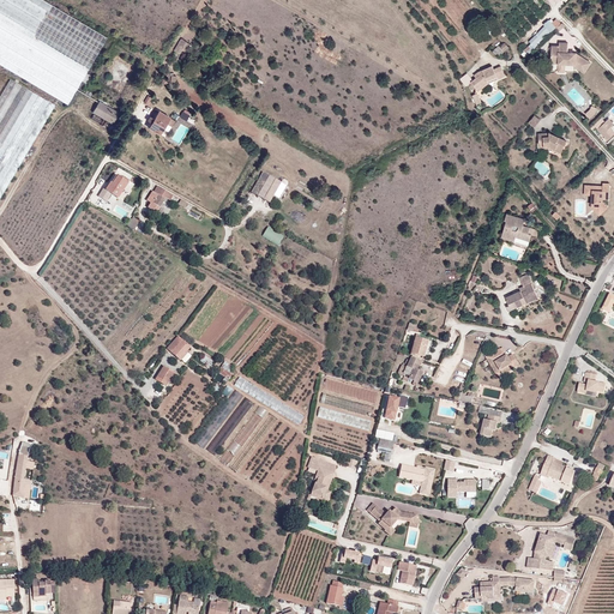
[(0,0),(0,4),(25,19),(1,65),(67,104),(82,80),(86,83),(90,76),(86,73),(107,37),(42,0),(0,0)]
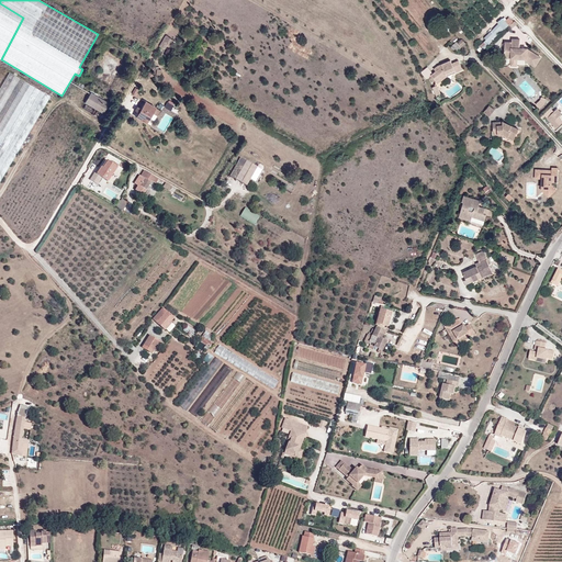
[(0,58),(1,59),(23,18),(0,3),(0,58)]
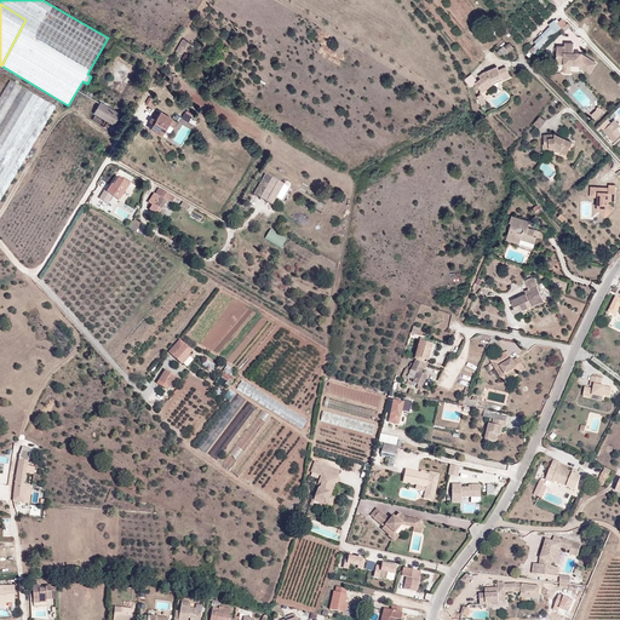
[(530,50),(535,55),(567,22),(562,18),(558,22),(556,19),(534,41),(537,42),(530,50)]
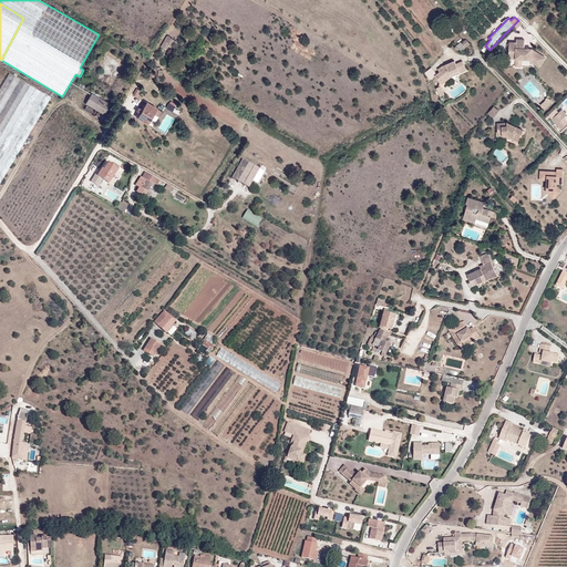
[(168,47),(173,50),(178,42),(168,35),(162,47),(166,50),(167,50),(168,47)]
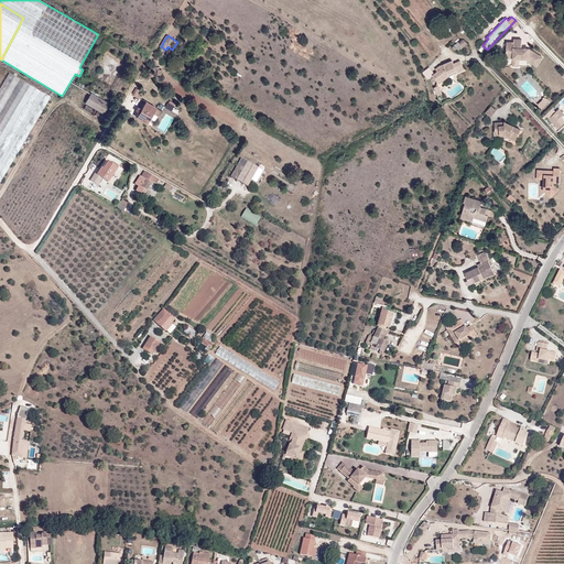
[(529,60),(538,65),(543,58),(530,49),(522,49),(522,40),(514,40),(514,43),(507,42),(507,44),(507,50),(506,58),(513,58),(519,58),(528,60),(529,60)]
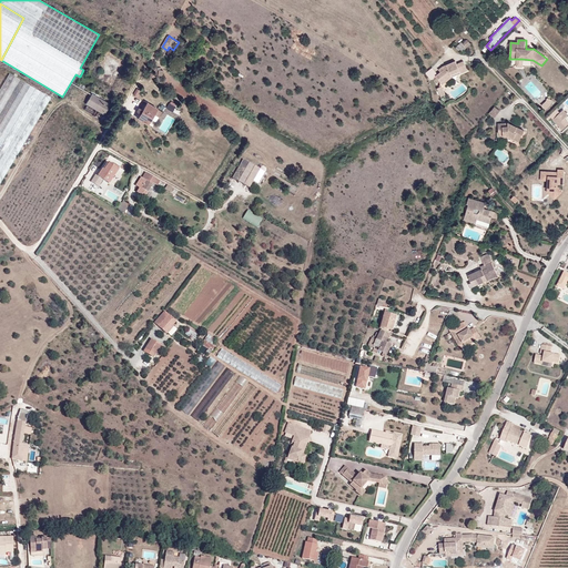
[(463,52),(467,48),(464,43),(462,42),(457,47),(463,52)]
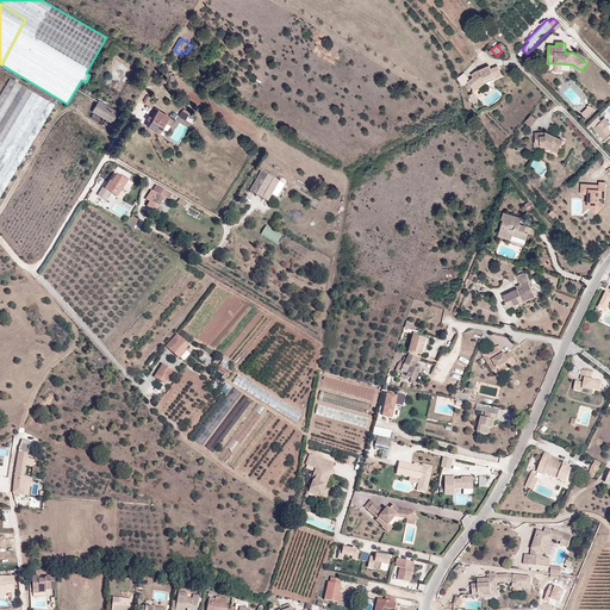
[(479,85),(480,87),(485,82),(502,75),(498,66),(491,69),(490,66),(475,72),(478,74),(473,78),(468,81),(468,82),(473,87),(473,88),(479,85)]
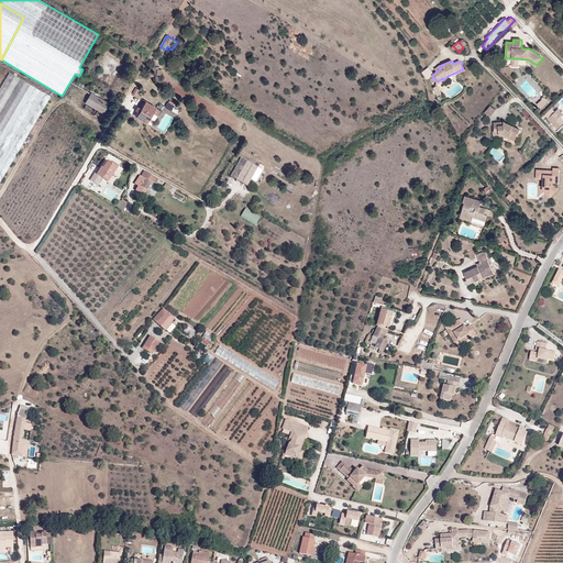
[(151,83),(156,76),(151,73),(145,79),(151,83)]
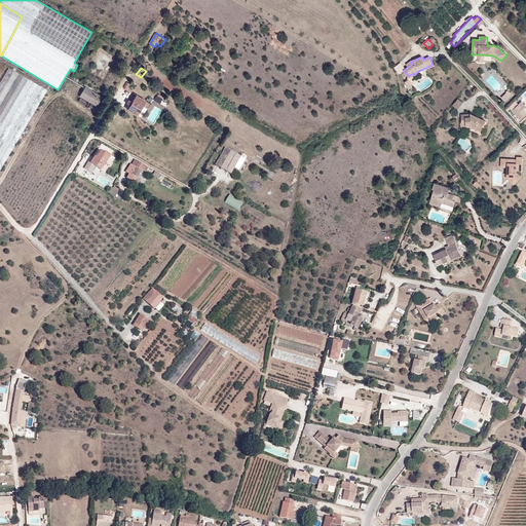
[(0,171),(47,91),(9,69),(0,83),(0,171)]
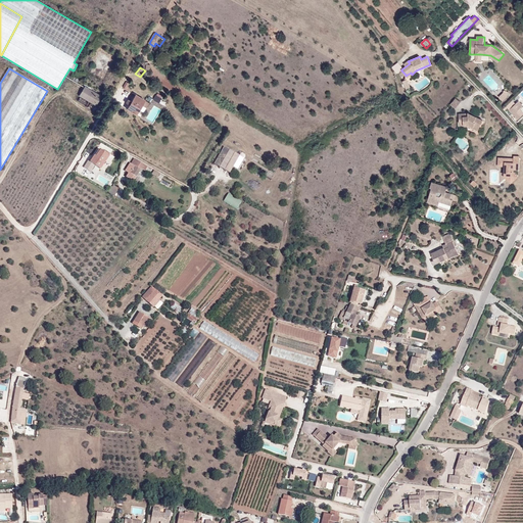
[(407,90),(411,88),(407,80),(402,82),(407,90)]
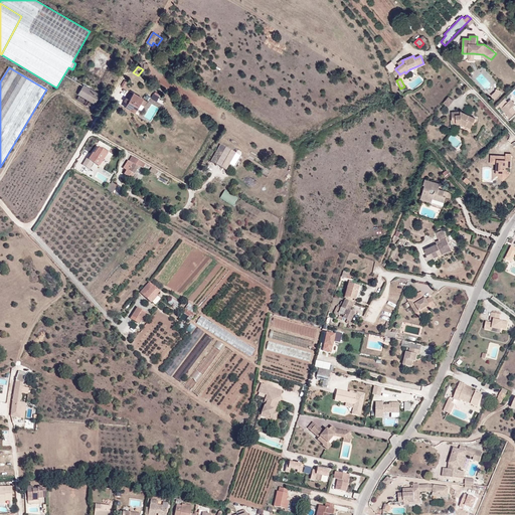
[(95,104),(101,95),(82,84),(77,94),(95,104)]
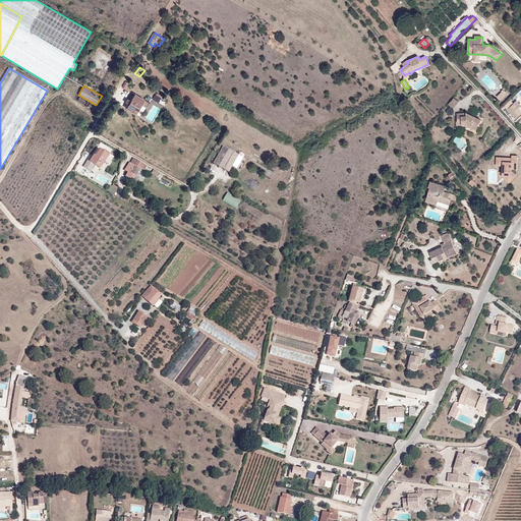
[(145,100),(135,94),(126,108),(136,114),(145,100)]
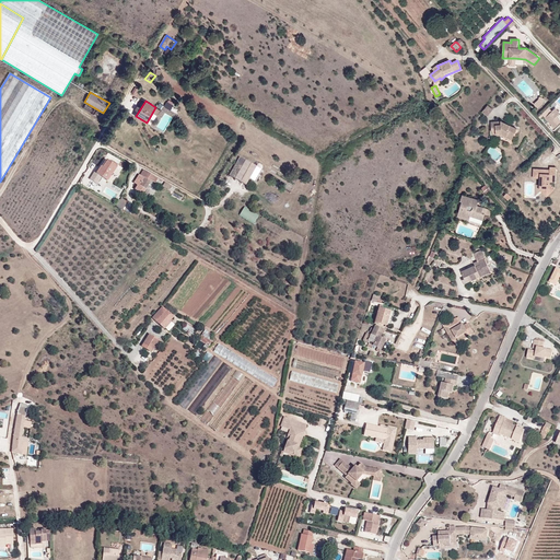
[(114,105),(109,103),(103,113),(107,116),(114,105)]
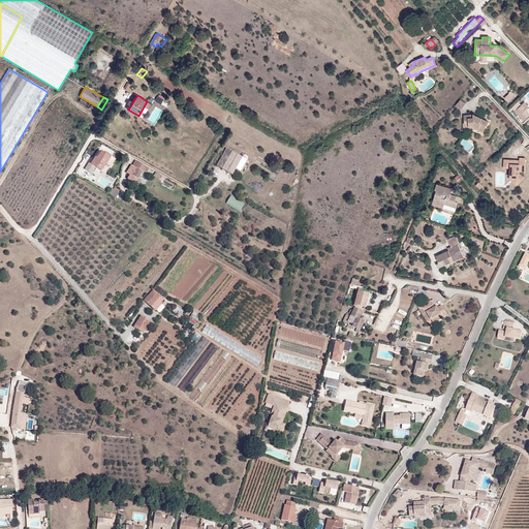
[(461,99),(456,105),(461,110),(465,103),(461,99)]
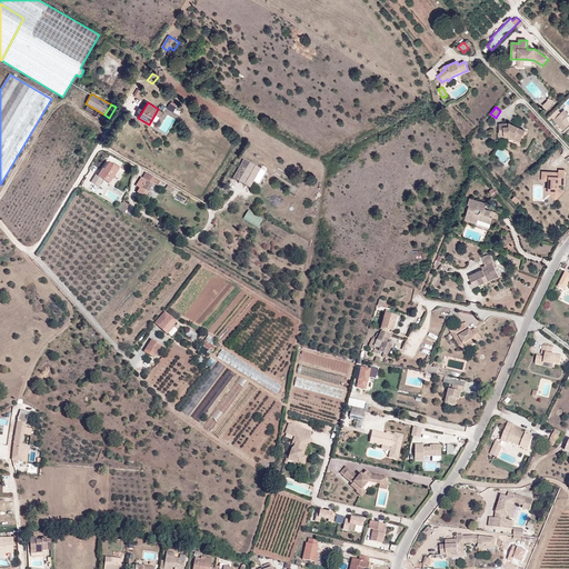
[(568,121),(566,119),(568,115),(565,110),(553,119),(561,127),(560,128),(562,130),(568,125),(568,121)]
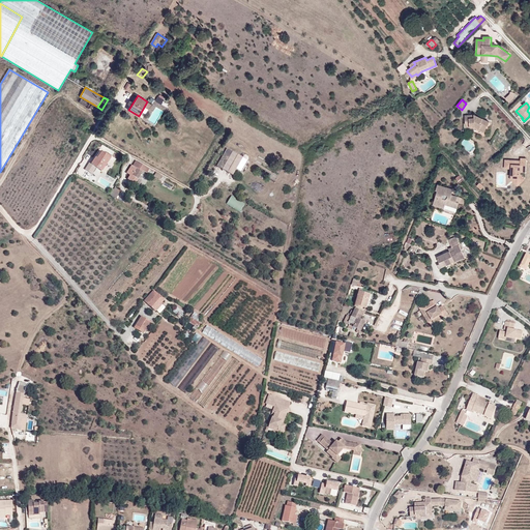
[(474,119),(474,115),(465,116),(465,123),(470,123),(470,127),(475,127),(484,133),(490,122),(481,118),(474,119)]
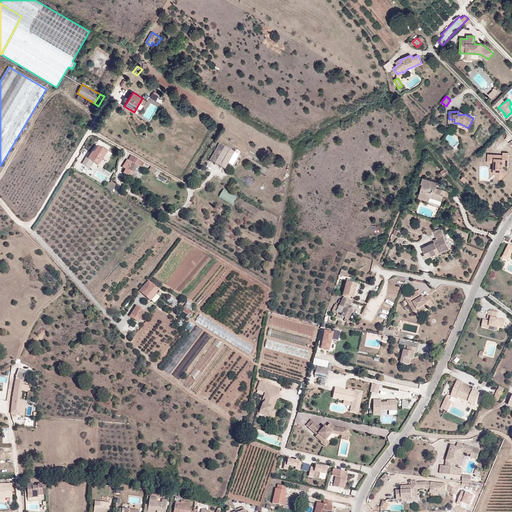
[(234,152),(225,146),(215,163),(225,169),(234,152)]
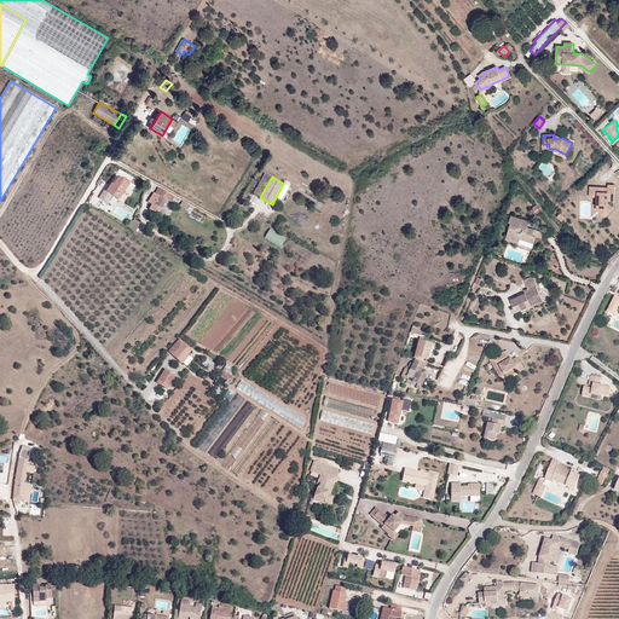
[(113,187),(111,186),(106,192),(119,200),(129,184),(120,178),(114,185),(113,187)]
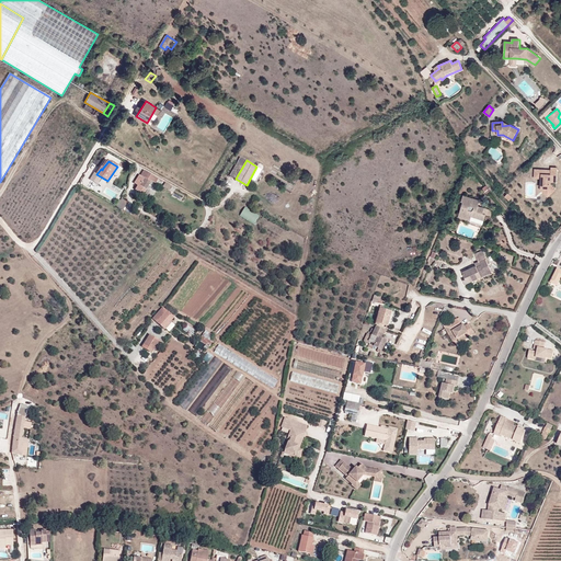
[(146,179),(151,182),(152,181),(156,183),(159,179),(145,170),(140,175),(139,175),(135,183),(138,185),(135,190),(142,194),(146,190),(140,186),(146,179)]
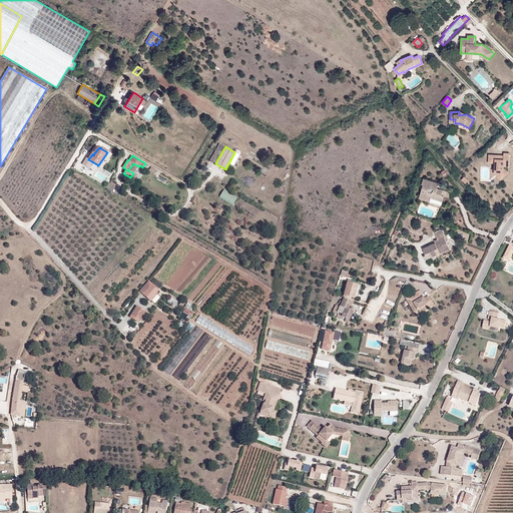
[(509,166),(509,156),(504,155),(501,155),(501,157),(498,157),(498,155),(489,155),(489,159),(489,160),(491,161),(495,161),(495,163),(495,171),(500,171),(504,176),(508,173),(503,168),(503,166),(509,166)]
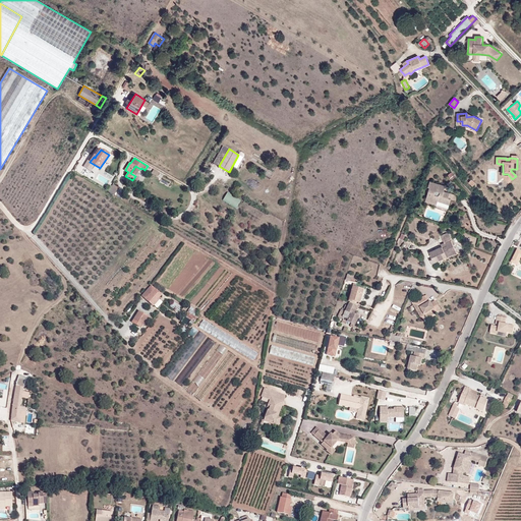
[(135,176),(140,169),(135,166),(130,173),(135,176)]
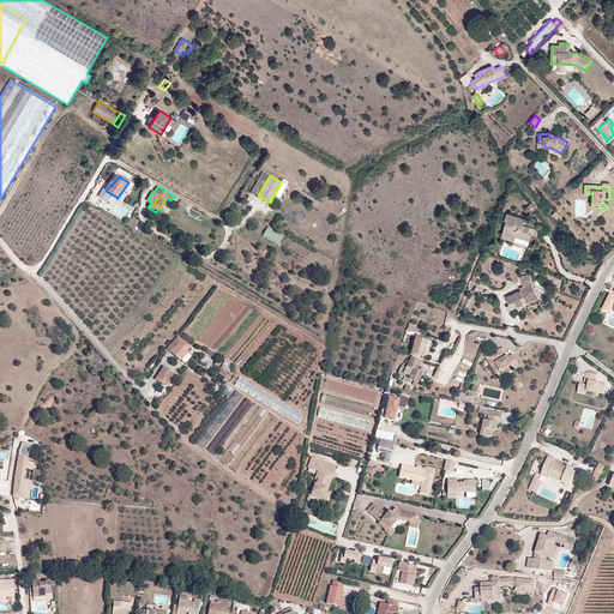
[(600,216),(603,211),(599,205),(593,205),(591,206),(600,216)]
